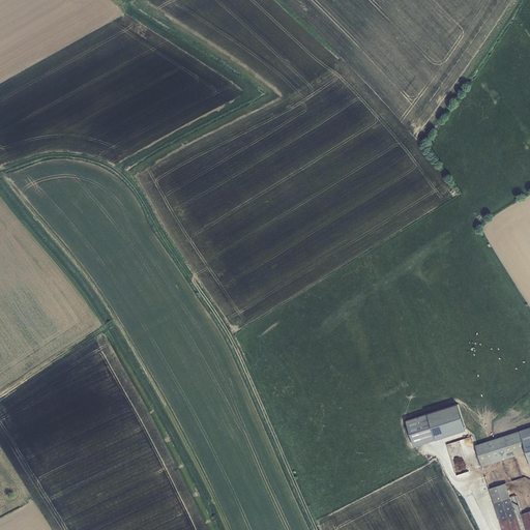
[(459,403),(406,419),(414,446),(467,430),(459,403)]
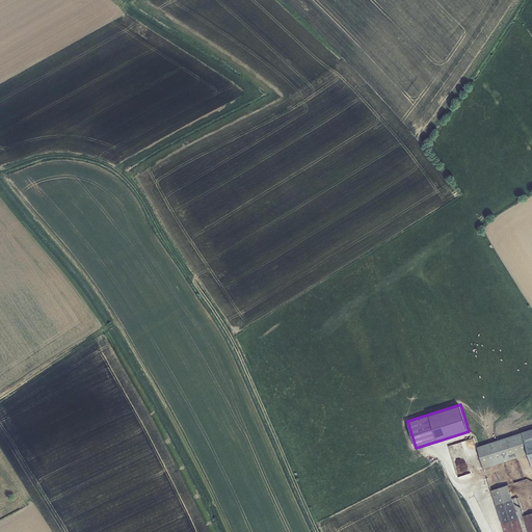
[(531,428),(477,446),(484,468),(529,453),(531,463),(531,428)]
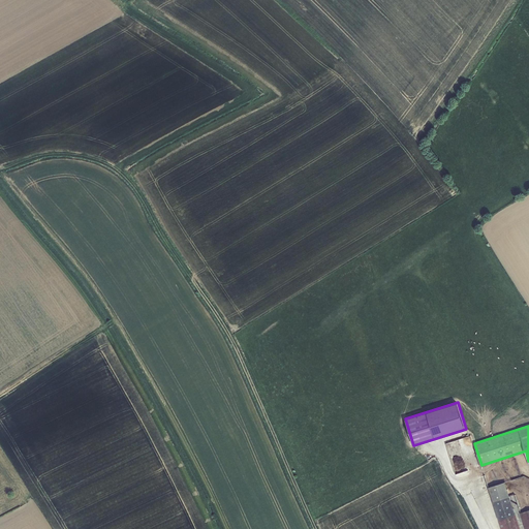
[(505,481),(488,487),(501,528),(520,528),(516,515),(505,481)]
